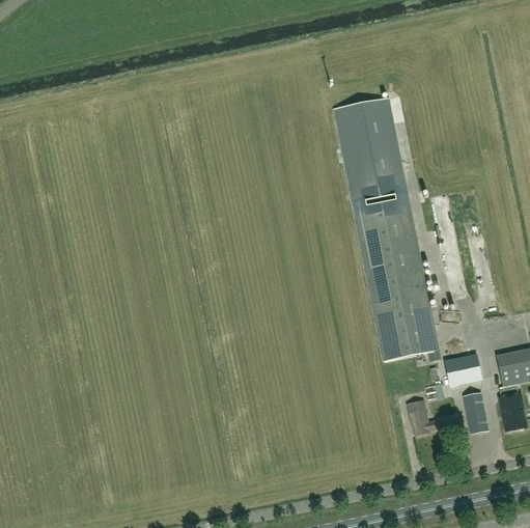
[(391,94),(395,119),(406,117),(402,92),(391,94)]
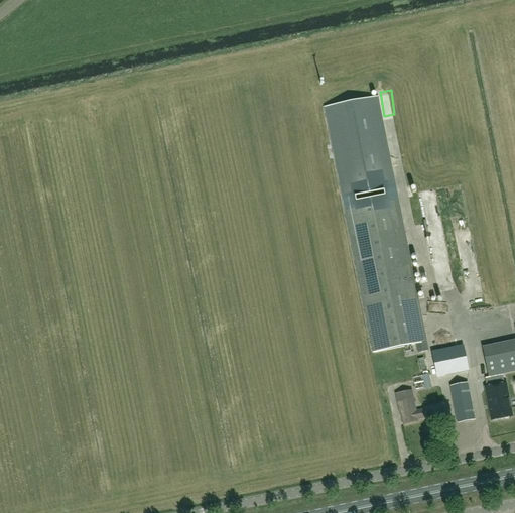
[(417,350),(427,348),(425,339),(426,338),(425,337),(376,94),(324,104),(373,350),(415,341),(417,350)]
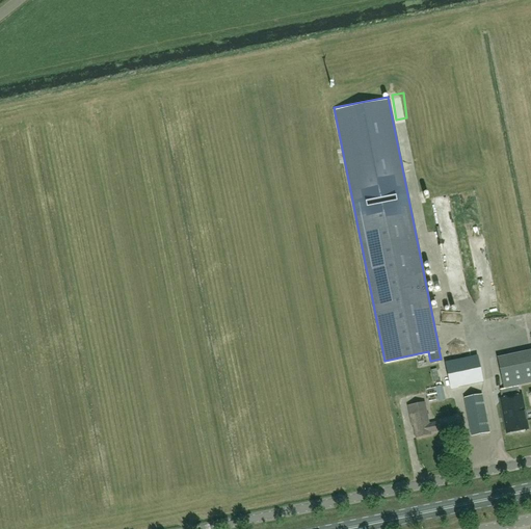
[(450,265),(459,264),(455,235),(446,236),(450,265)]
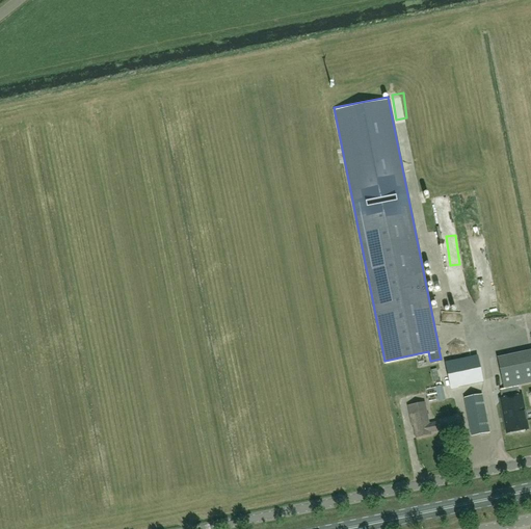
[(466,340),(453,343),(457,358),(470,354),(466,340)]
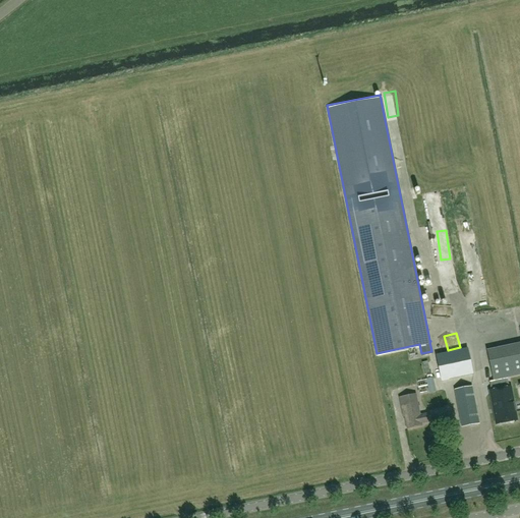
[(519,340),(486,348),(493,378),(519,371),(519,340)]
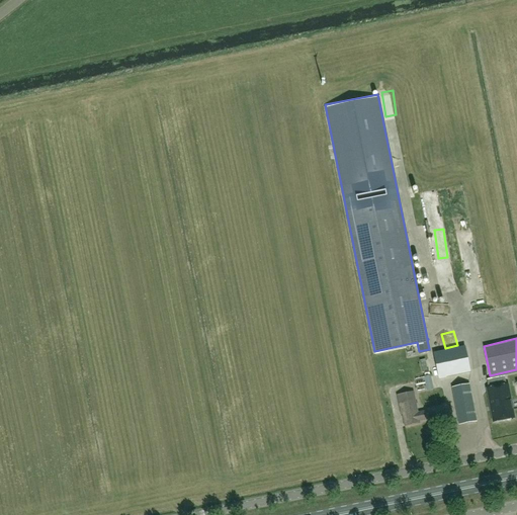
[(466,347),(439,351),(440,363),(443,362),(444,373),(469,369),(466,347)]
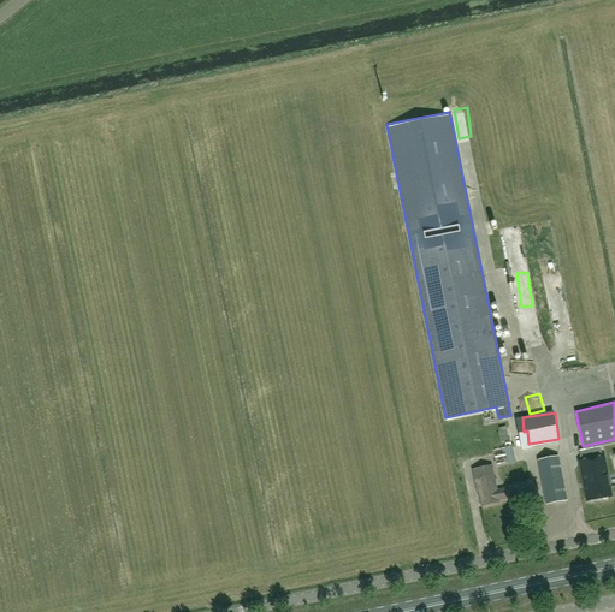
[(515,459),(514,458),(512,444),(504,445),(507,462),(515,459)]
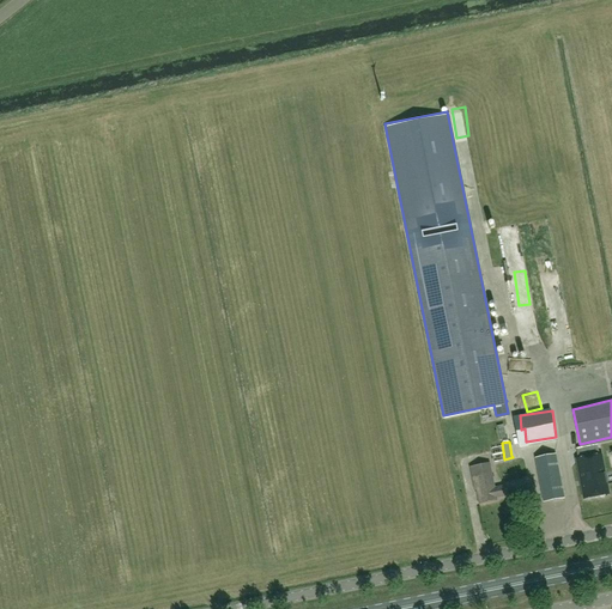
[(555,451),(534,456),(543,499),(563,494),(555,451)]
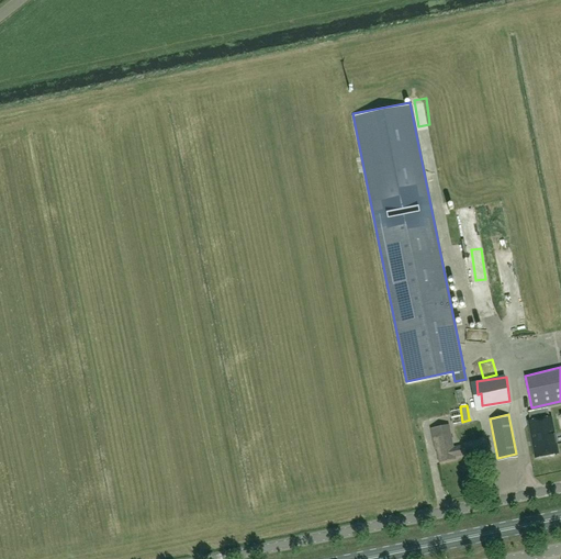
[(535,455),(556,450),(549,415),(528,420),(535,455)]
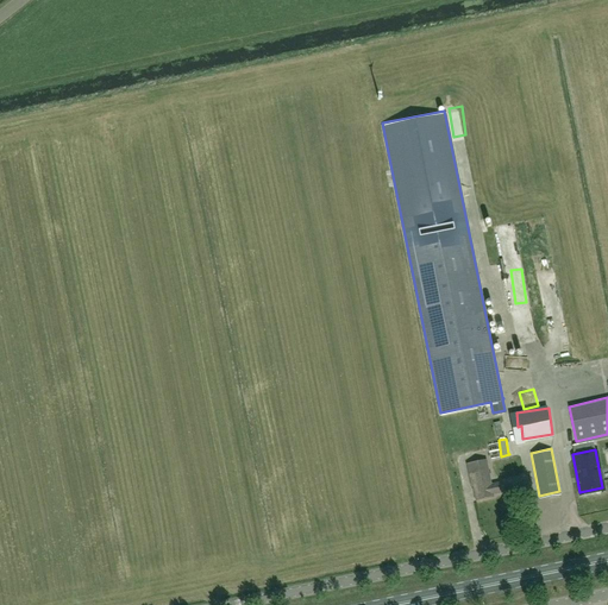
[(486,458),(467,461),(470,480),(471,479),(475,497),(493,493),(491,491),(501,490),(500,479),(490,481),(486,458)]
